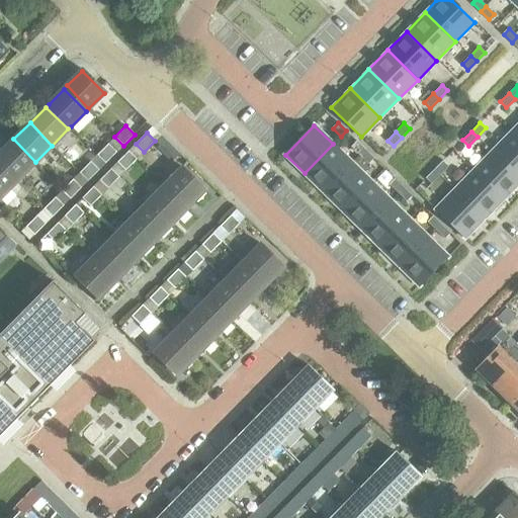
[(517,176),(517,139),(511,133),(492,152),(517,176)]
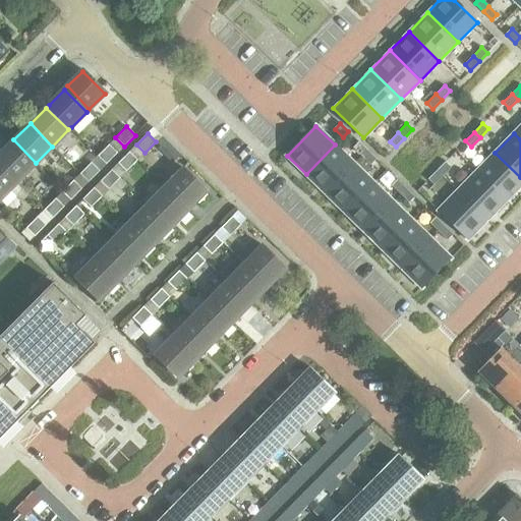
[(10,143),(0,153),(0,167),(15,183),(33,165),(36,163),(13,139),(10,143)]
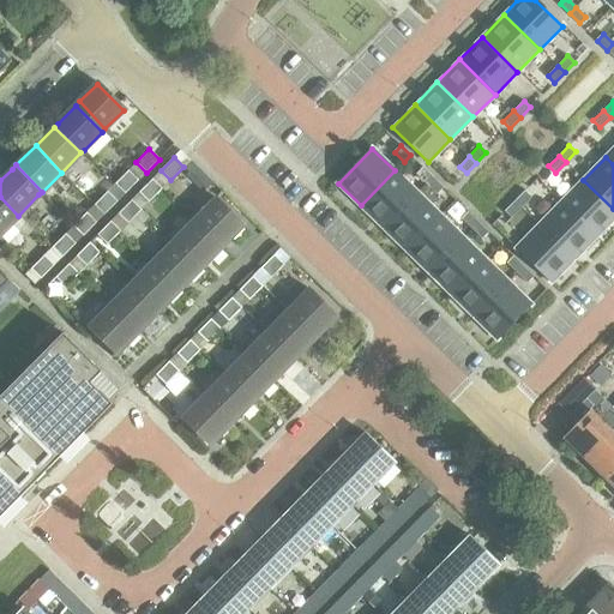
[(427,184),(433,178),(423,168),(416,175),(427,184)]
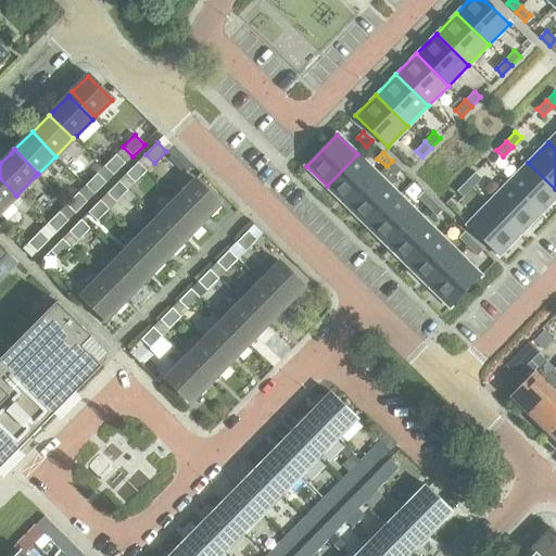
[(104,166),(113,175),(126,163),(116,153),(104,166)]
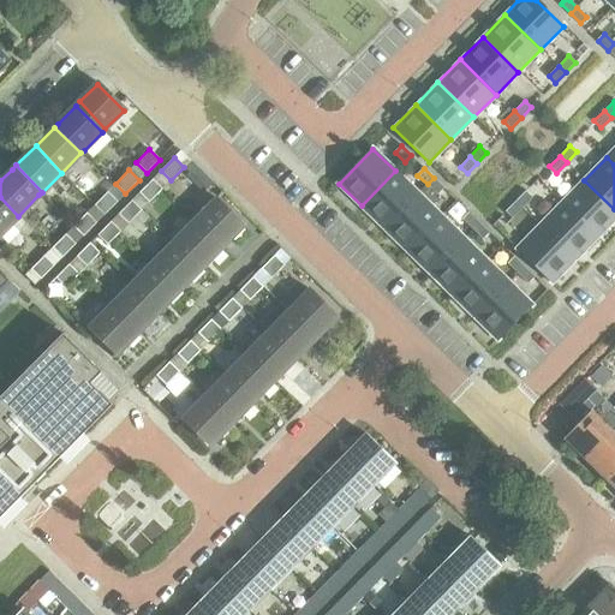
[(384,228),(418,193),(395,171),(362,206),(384,228)]
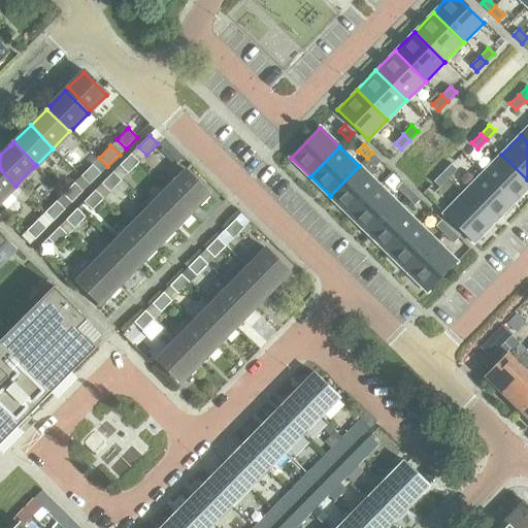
[(375,166),(381,161),(372,153),(367,158),(375,166)]
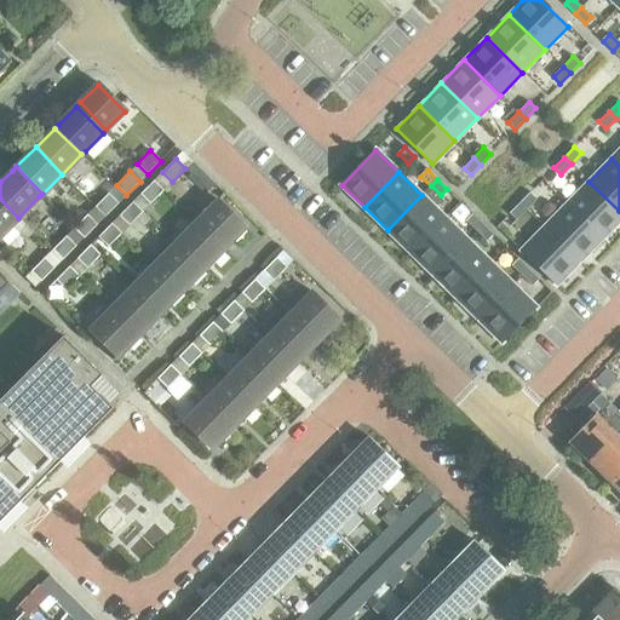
[(151,205),(165,190),(154,181),(141,194),(151,205)]
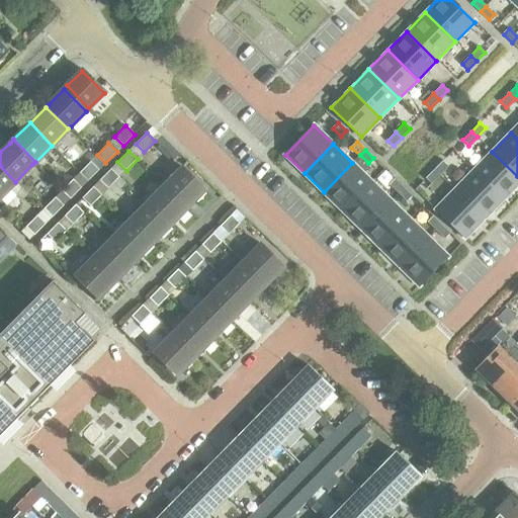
[(503,199),(517,184),(517,176),(492,152),(472,171),(503,199)]
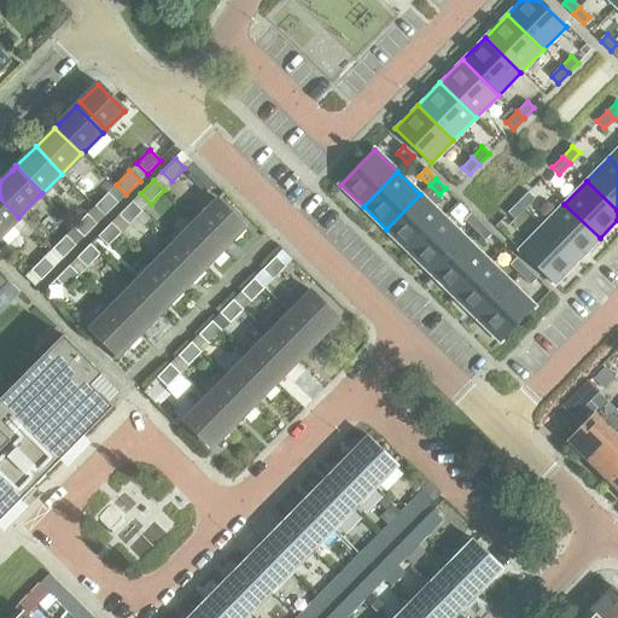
[(105,216),(126,194),(116,185),(94,207),(105,216)]
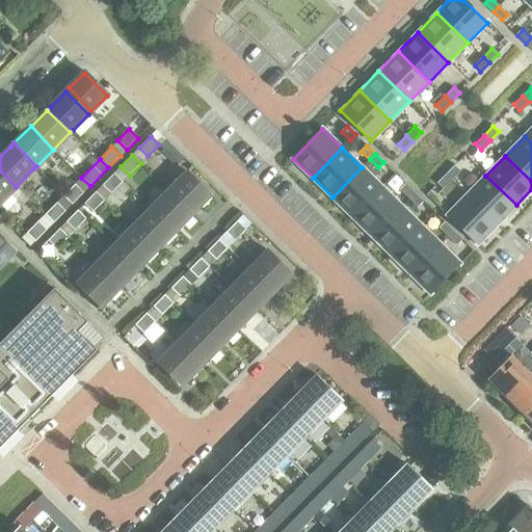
[(452,180),(460,170),(454,165),(446,175),(452,180)]
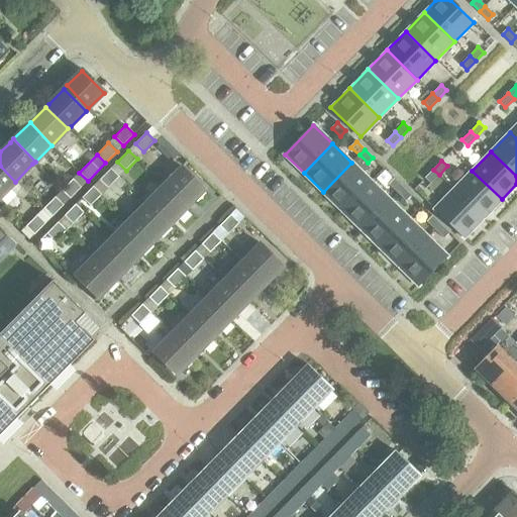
[(342,210),(371,181),(351,163),(323,192),(342,210)]
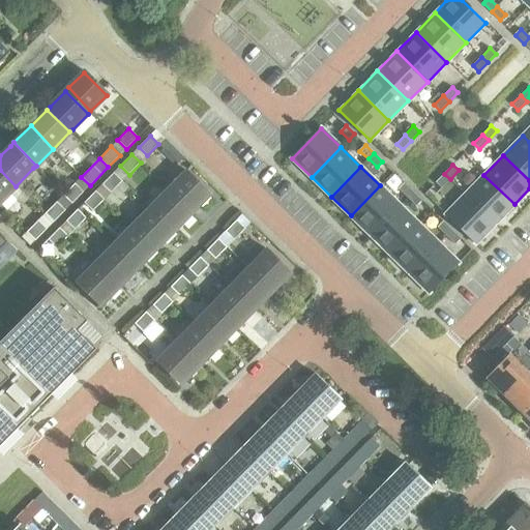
[(0,170),(0,201),(16,186),(0,170)]
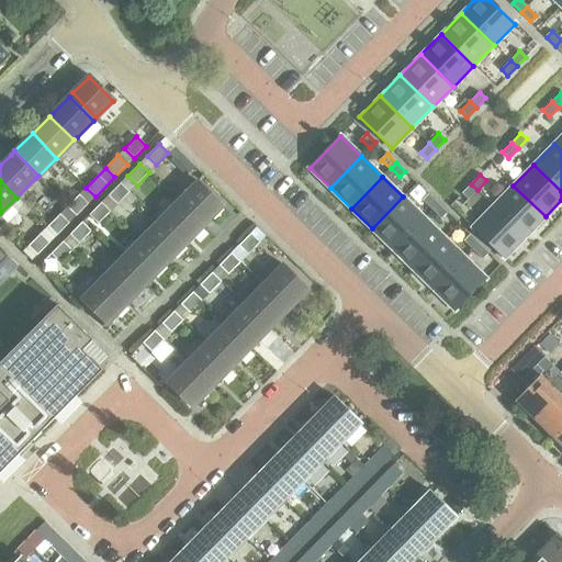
[(181,199),(204,223),(222,206),(198,182),(181,199)]
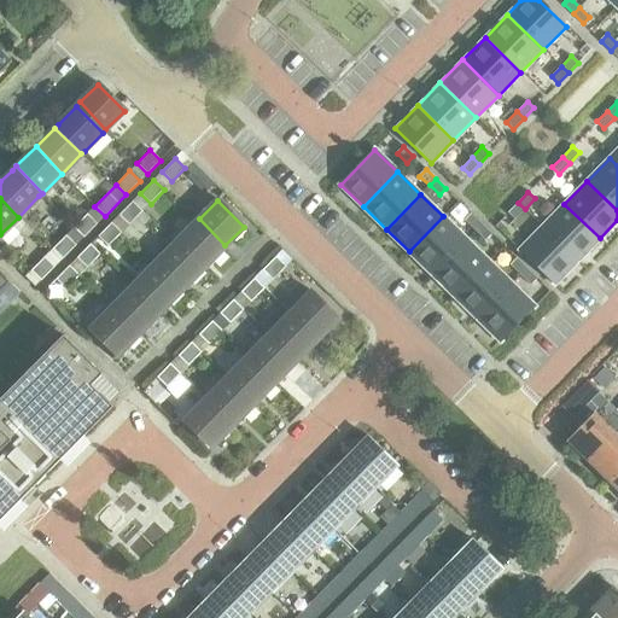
[(129,225),(143,211),(132,202),(118,215),(129,225)]
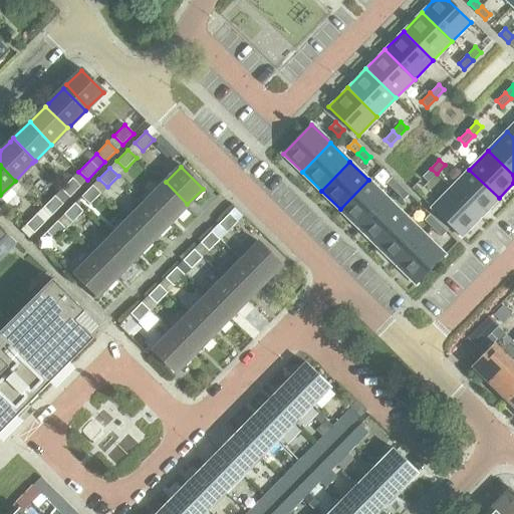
[(428,183),(437,174),(431,169),(423,177),(428,183)]
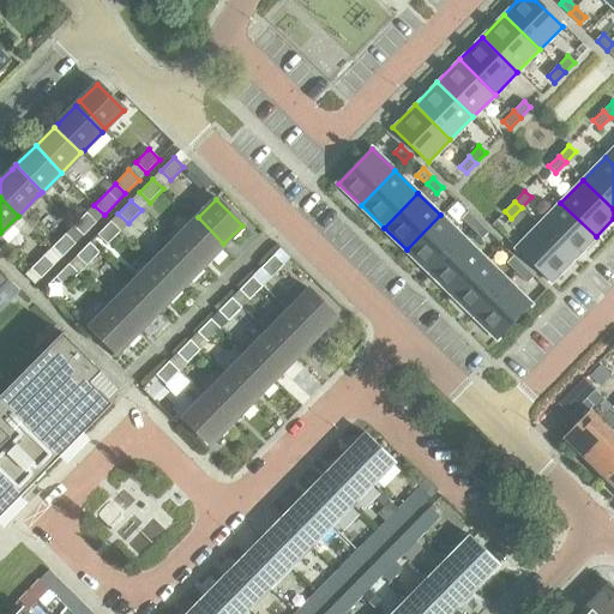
[(573,260),(596,236),(560,203),(539,226),(573,260)]
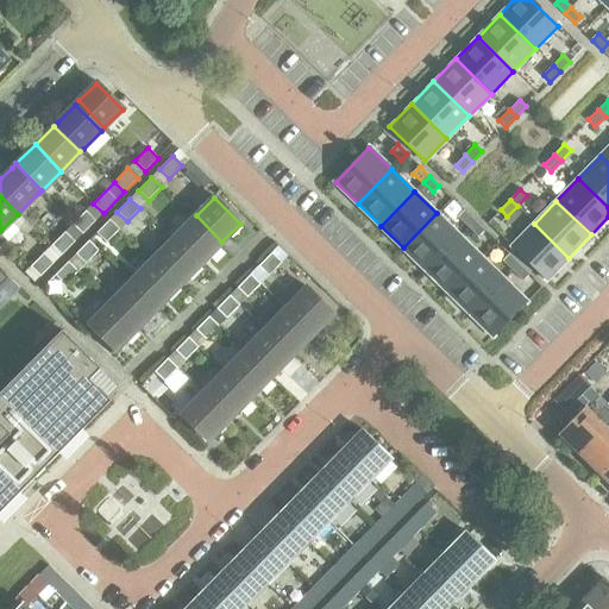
[(74,223),(83,233),(96,220),(86,211),(74,223)]
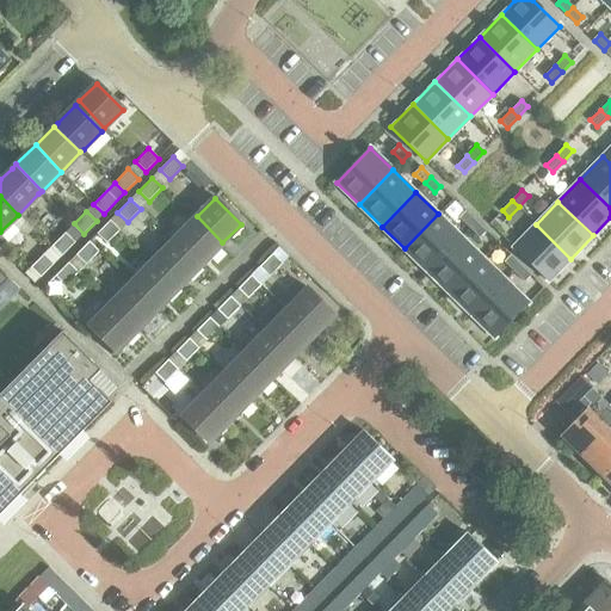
[(469,227),(476,221),(466,211),(460,217),(469,227)]
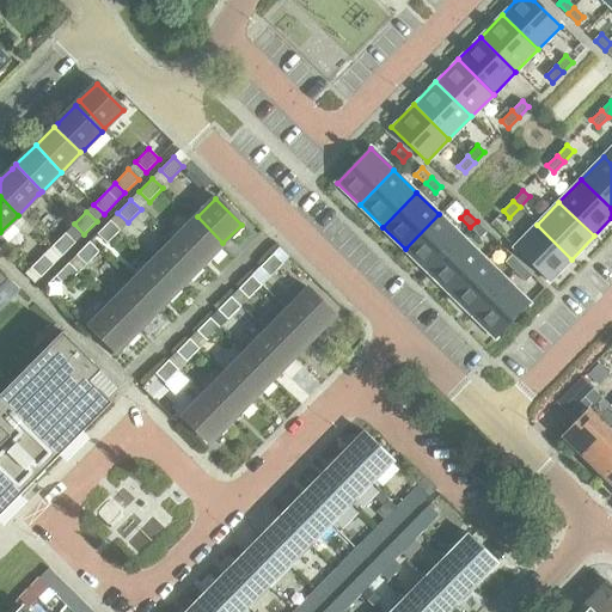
[(428,271),(461,237),(439,214),(405,249),(428,271)]
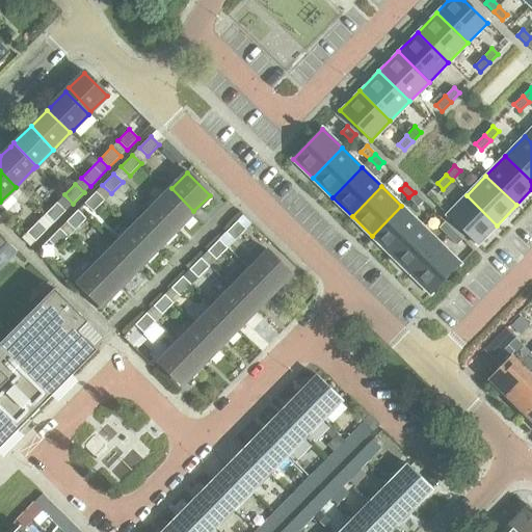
[(169,191),(151,209),(174,232),(192,213),(169,191)]
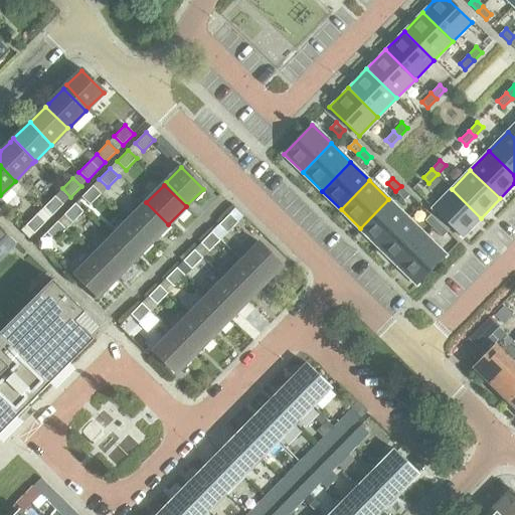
[(91,205),(102,194),(93,186),(81,197),(91,205)]
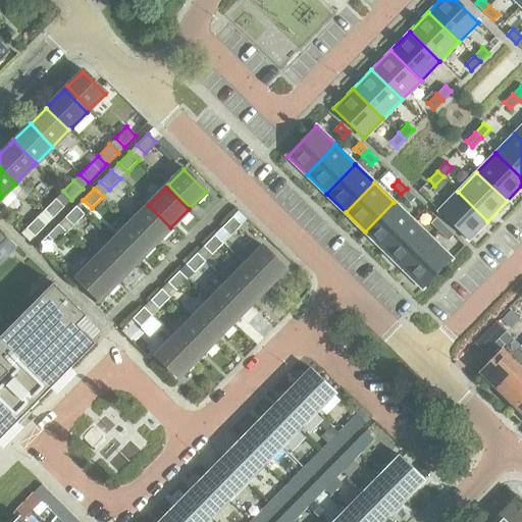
[(410,202),(415,197),(407,189),(401,194),(410,202)]
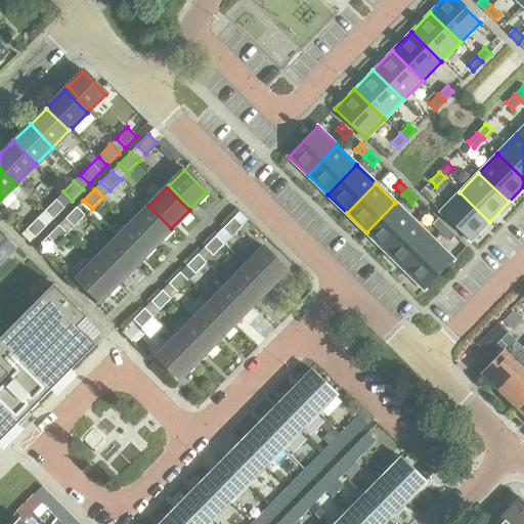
[(53,220),(72,201),(63,191),(44,210),(53,220)]
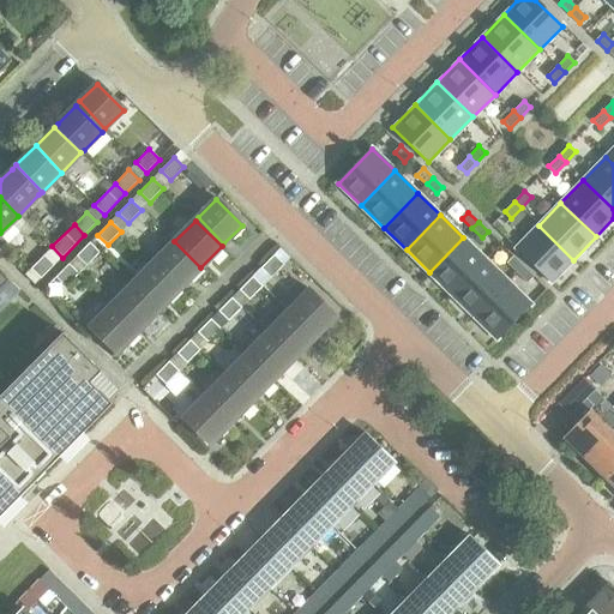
[(552,283),(573,260),(539,226),(516,248),(552,283)]
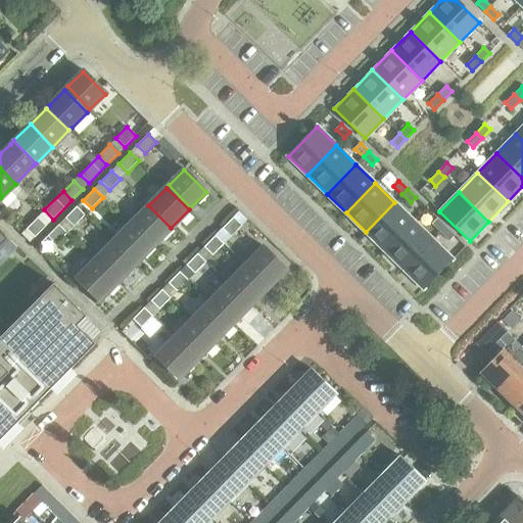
[(385,250),(414,221),(394,202),(366,232),(385,250)]
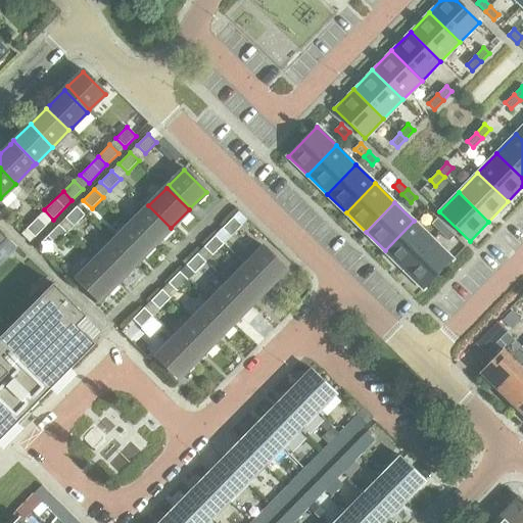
[(148,205),(131,224),(153,245),(160,238),(171,228),(148,205)]
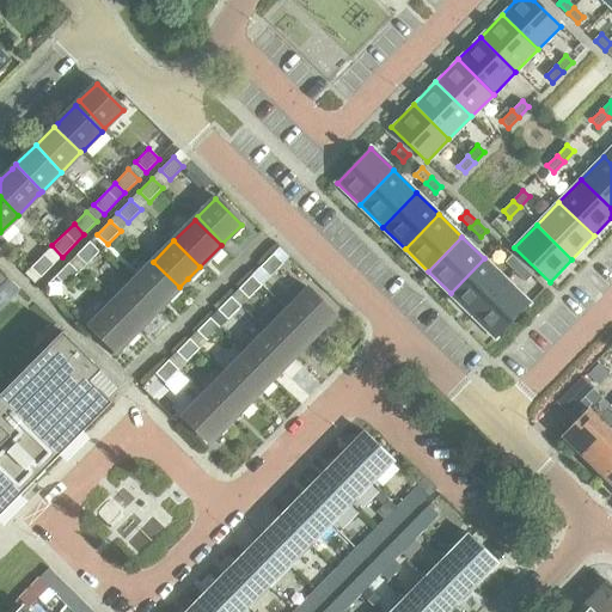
[(69,263),(79,273),(99,251),(90,242),(75,255),(77,256),(69,263)]
